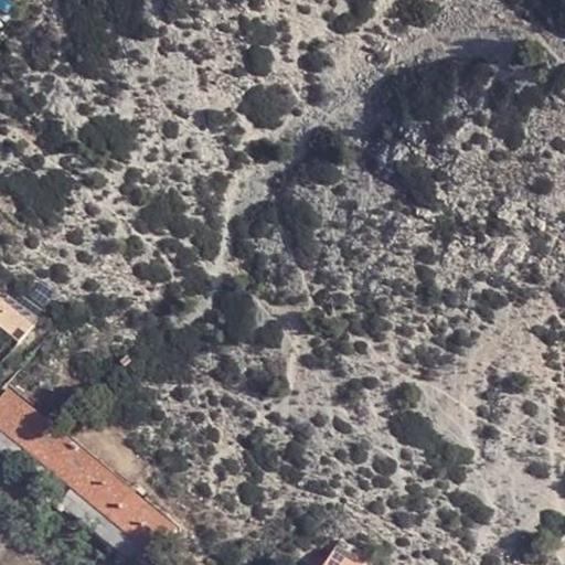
[(13,18),(24,0),(0,0),(6,4),(2,10),(13,18)]
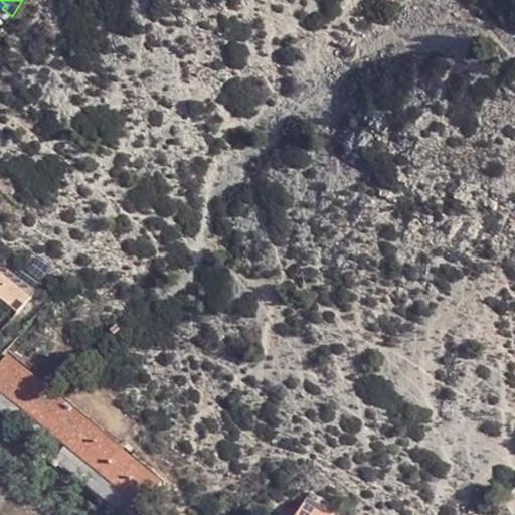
[(0,297),(19,314),(32,299),(0,270),(0,297)]
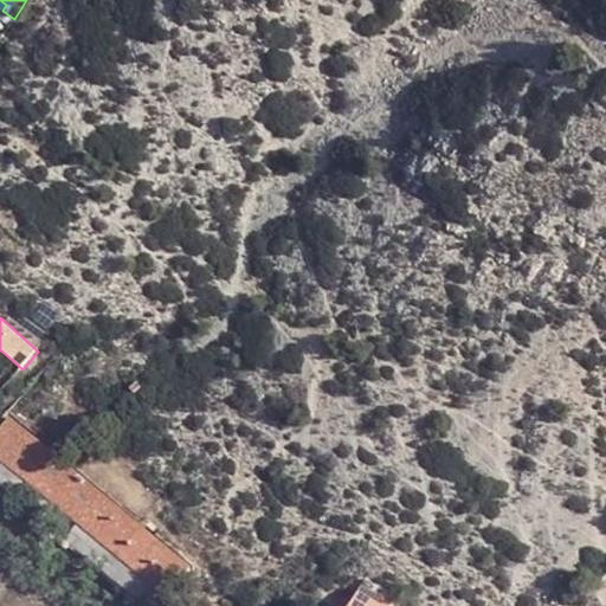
[(0,433),(0,458),(10,466),(33,439),(12,421),(0,433)]
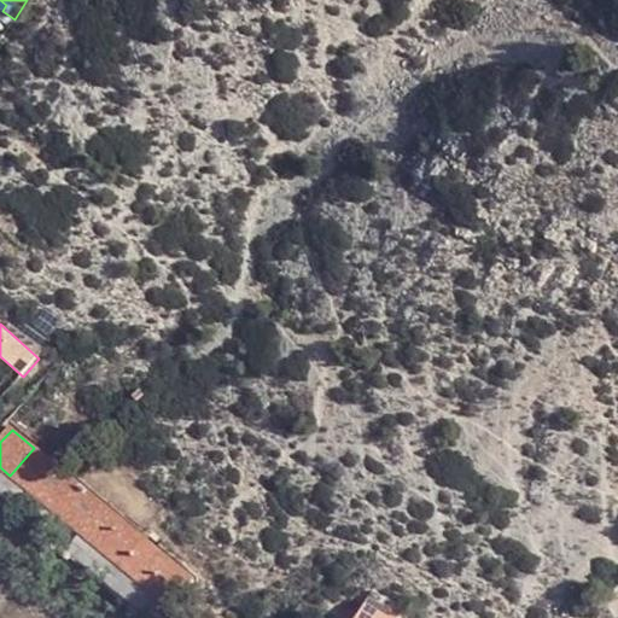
[(10,476),(34,496),(58,470),(34,448),(10,476)]
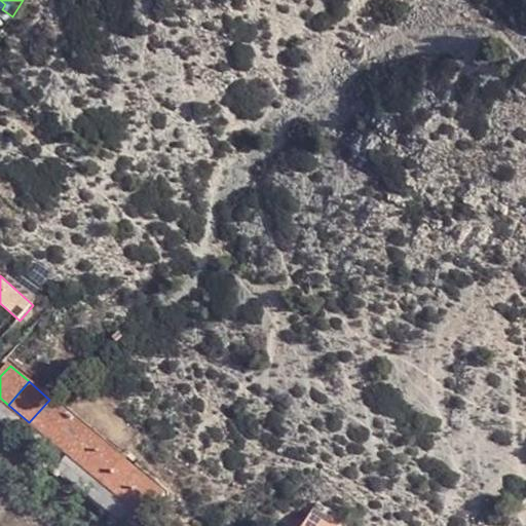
[(29,422),(47,440),(69,416),(49,400),(29,422)]
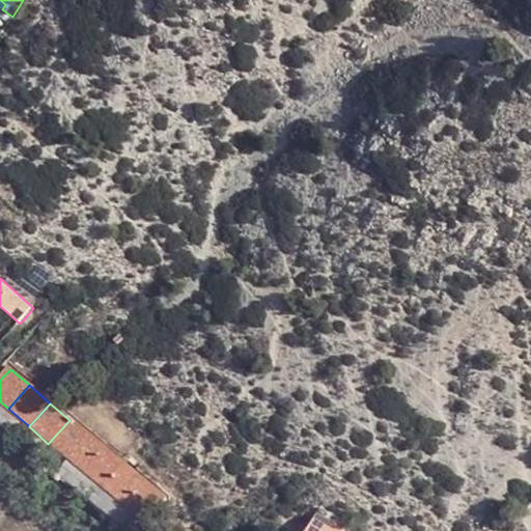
[(48,444),(66,460),(88,436),(70,420),(48,444)]
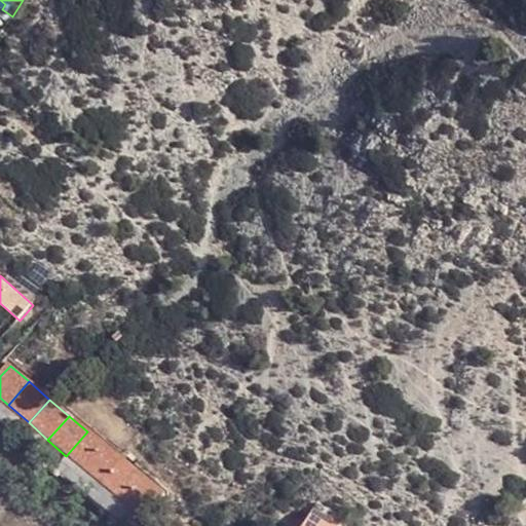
[(108,449),(87,431),(66,456),(87,474),(108,449)]
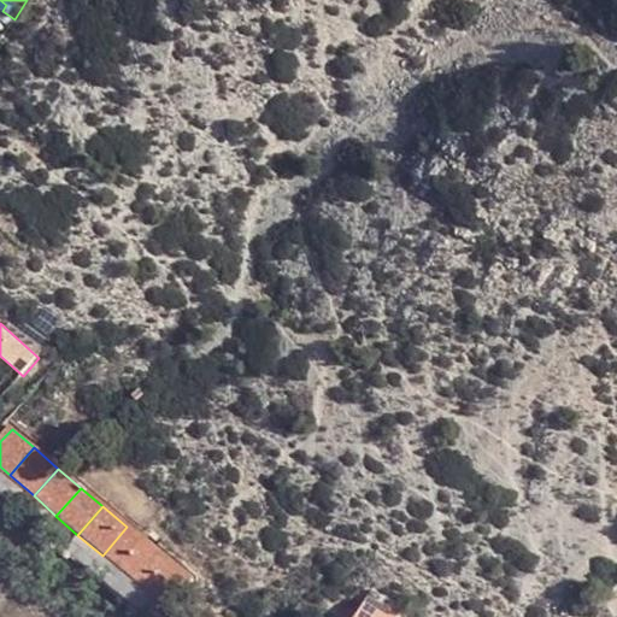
[(127,527),(103,556),(125,576),(150,547),(127,527)]
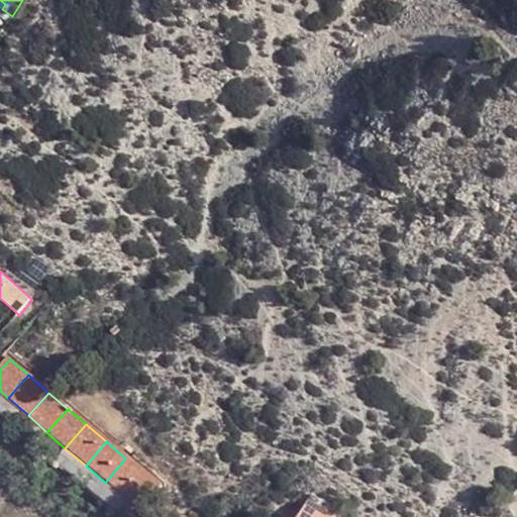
[(105,483),(123,498),(144,475),(125,458),(105,483)]
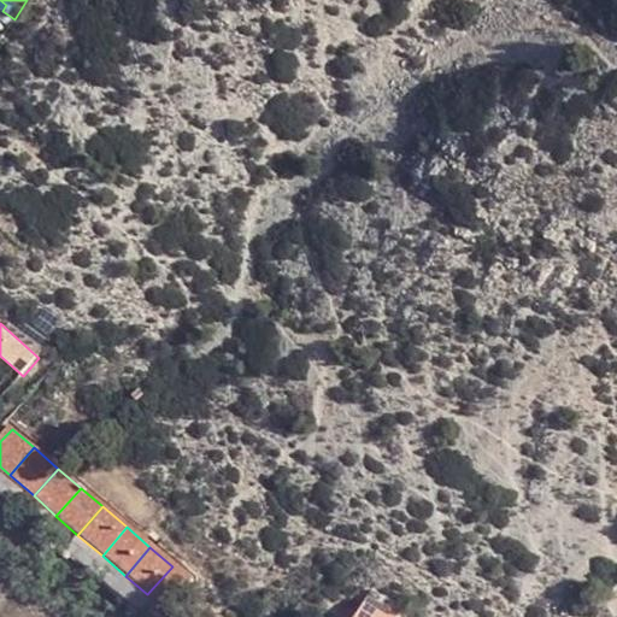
[(172,566),(147,594),(171,613),(195,586),(172,566)]
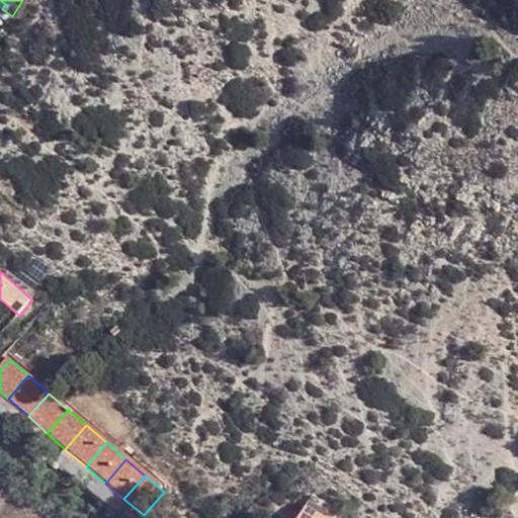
[(307,500),(295,517),(331,517),(333,516),(307,500)]
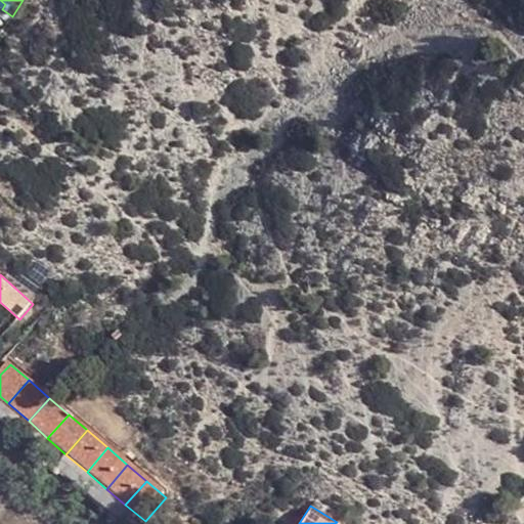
All buildings are outlined.
